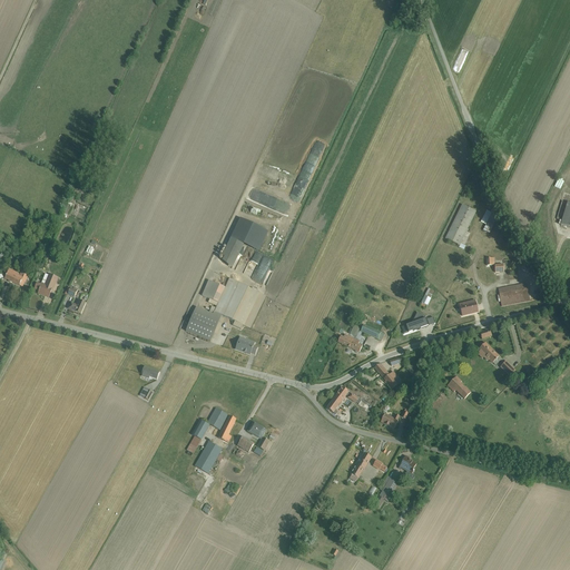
[(74,193),(71,198),(75,200),(77,195),(81,186),(78,184),(74,193)]
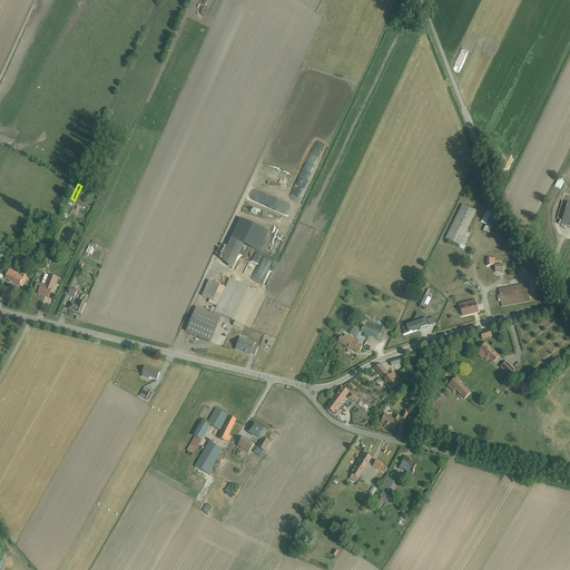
[(64,213),(61,218),(65,220),(66,218),(74,203),(69,202),(64,213)]
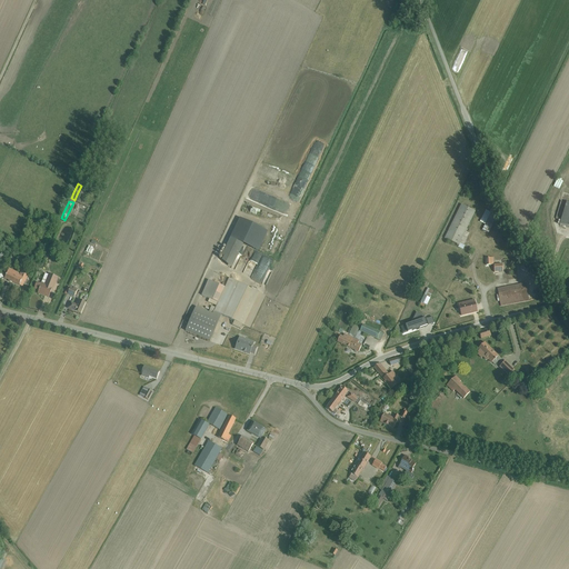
[(461,205),(445,238),(459,246),(458,247),(463,250),(465,246),(460,243),(476,211),(461,205)]
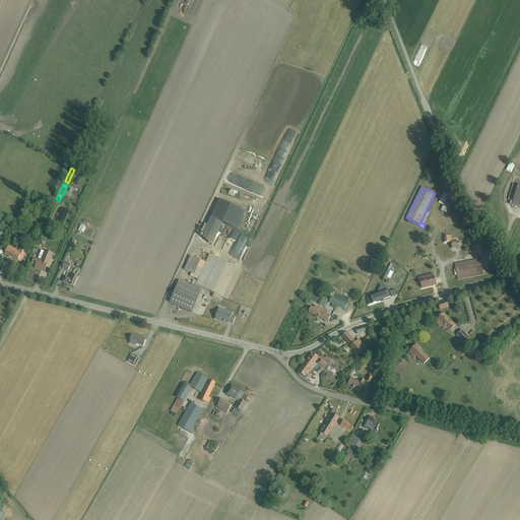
[(455,198),(444,193),(439,204),(444,206),(441,211),(447,214),(455,198)]
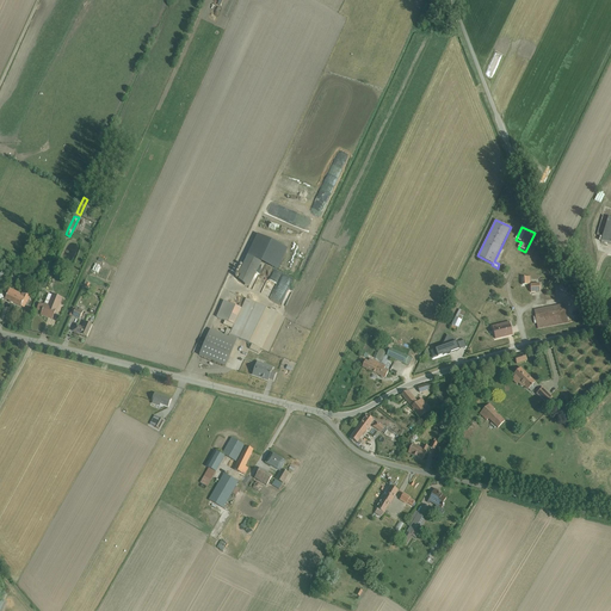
[(285,246),(301,253),(303,246),(289,239),(285,246)]
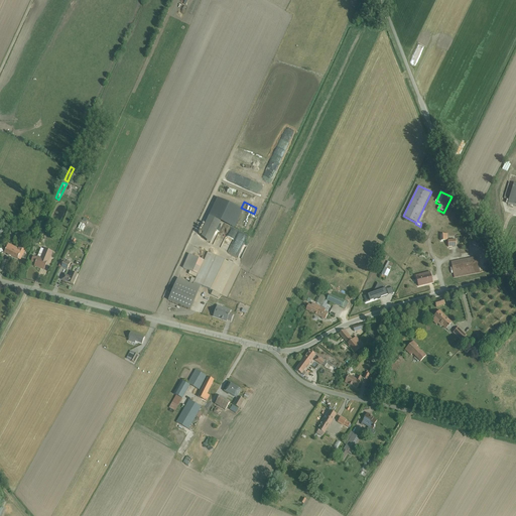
[(209,216),(201,232),(204,233),(202,236),(211,243),(221,222),(209,216)]
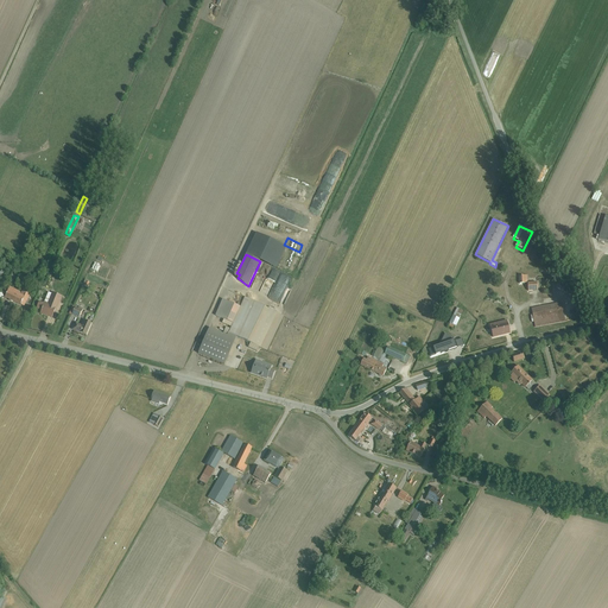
[(277,272),(272,271),(263,292),(270,296),(276,282),(278,283),(283,272),(277,270),(277,272)]
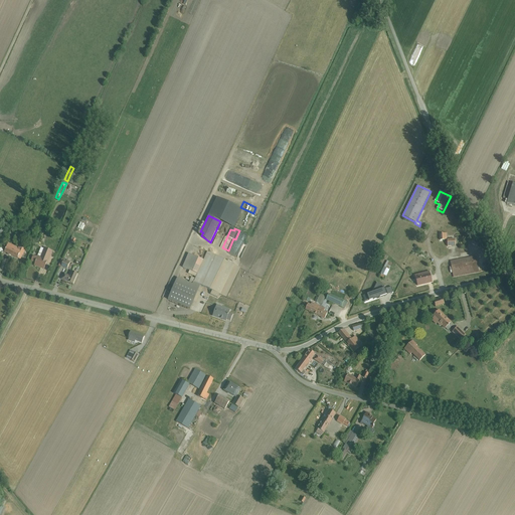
[(447,234),(440,234),(440,241),(447,241),(447,247),(455,247),(455,240),(448,240),(447,234)]
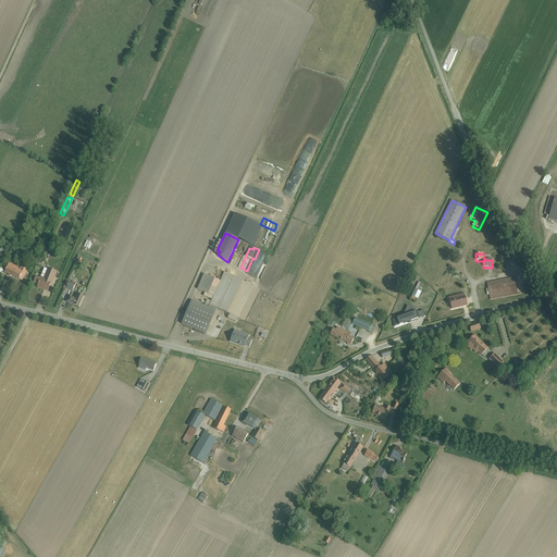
[(4,265),(3,269),(5,271),(4,273),(22,281),(25,275),(26,273),(27,274),(28,272),(27,272),(28,270),(27,269),(28,267),(25,265),(26,263),(23,262),(19,270),(17,269),(19,268),(9,262),(8,267),(4,265)]
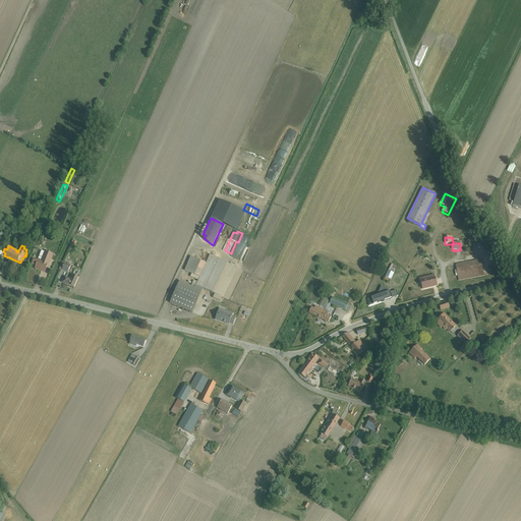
[(34,258),(32,265),(36,266),(35,269),(45,273),(47,268),(48,269),(54,254),(45,250),(45,251),(42,250),(38,261),(34,258)]
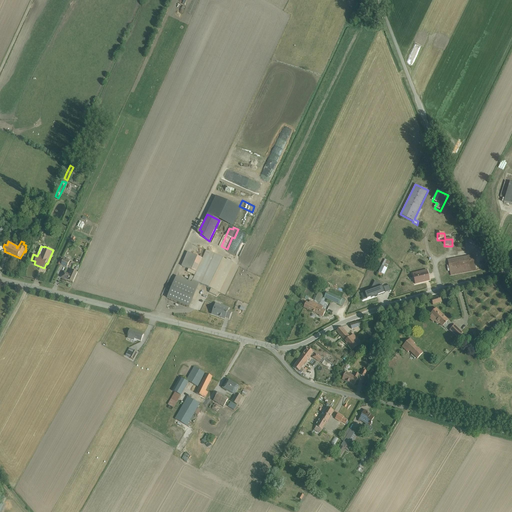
[(176,276),(167,298),(189,307),(199,283),(211,289),(209,293),(216,296),(218,293),(225,296),(239,266),(231,263),(232,261),(227,259),(226,260),(206,250),(202,259),(187,252),(181,266),(188,269),(187,272),(195,275),(194,277),(190,275),(188,281),(176,276)]
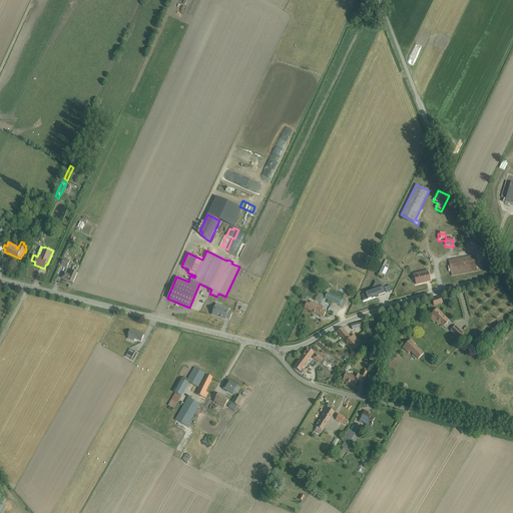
[(478,272),(475,255),(449,261),(450,267),(448,267),(449,273),(451,273),(452,277),(478,272)]
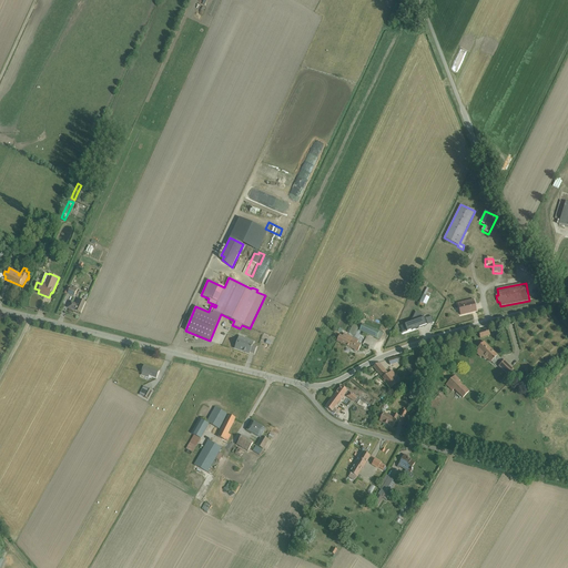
[(71,287),(68,294),(74,296),(78,288),(74,287),(73,288),(71,287)]
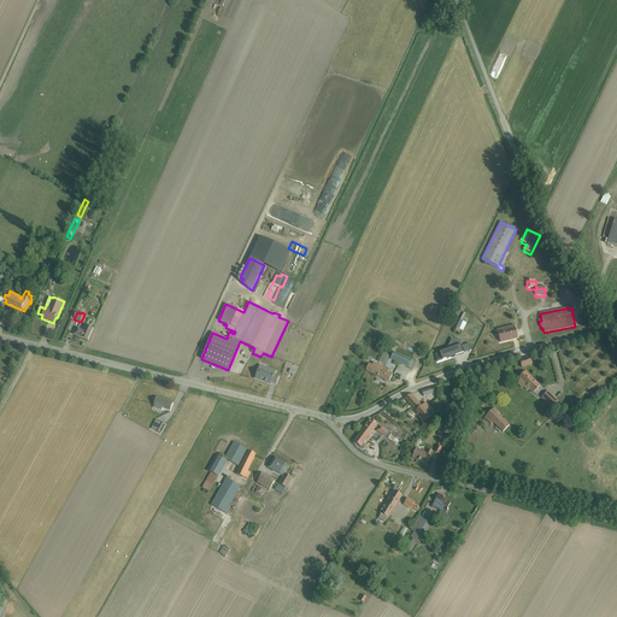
[(457,329),(456,331),(460,334),(470,316),(464,312),(456,328),(457,329)]
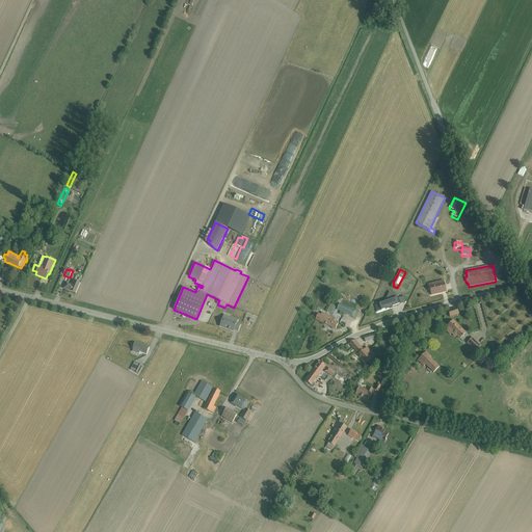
[(67,283),(64,288),(76,294),(80,283),(74,280),(72,284),(73,284),(73,285),(67,283)]
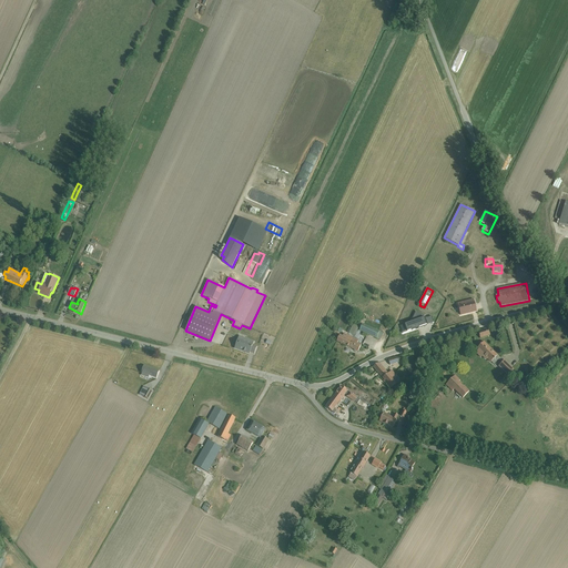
[(477,313),(474,298),(458,303),(460,316),(477,313)]
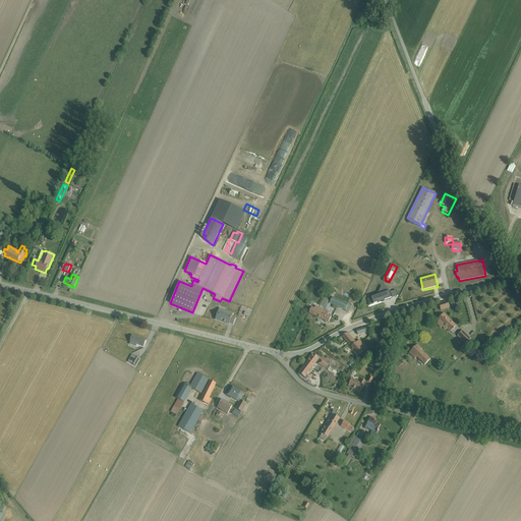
[(389,293),(390,293),(389,291),(390,290),(382,286),(377,296),(371,298),(373,303),(369,304),(369,306),(378,303),(385,301),(388,300),(386,297),(389,292),(389,293)]
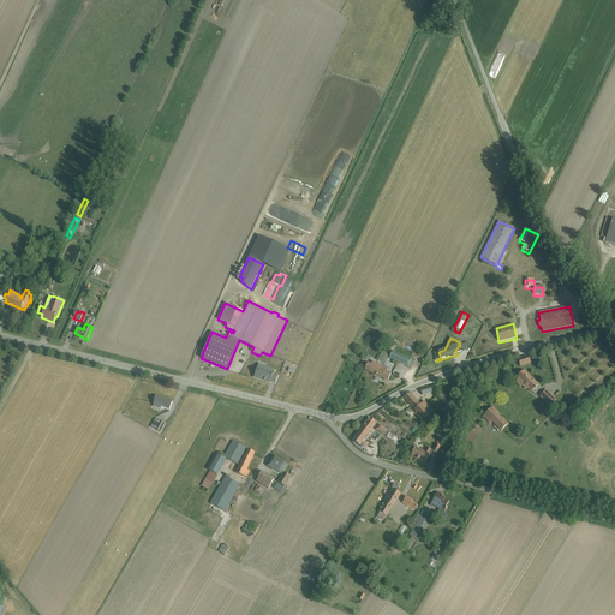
[(382,351),(377,360),(384,364),(389,354),(382,351)]
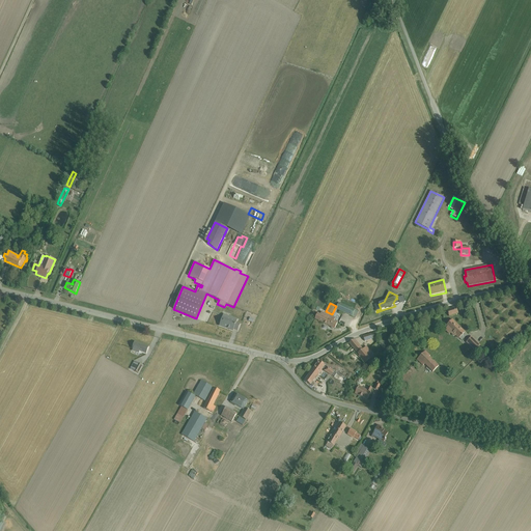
[(352,316),(355,310),(339,303),(336,309),(352,316)]
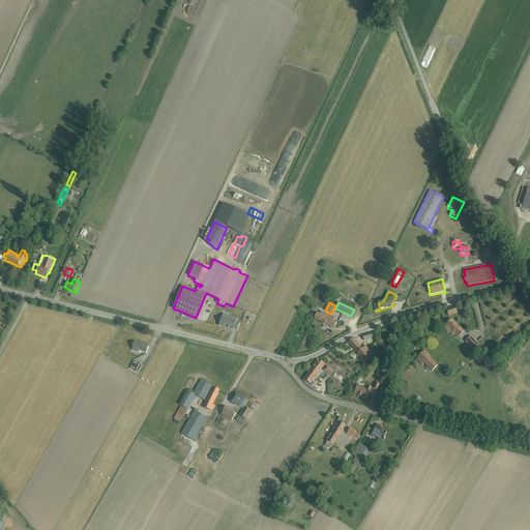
[(457,307),(446,310),(448,316),(459,314),(457,307)]
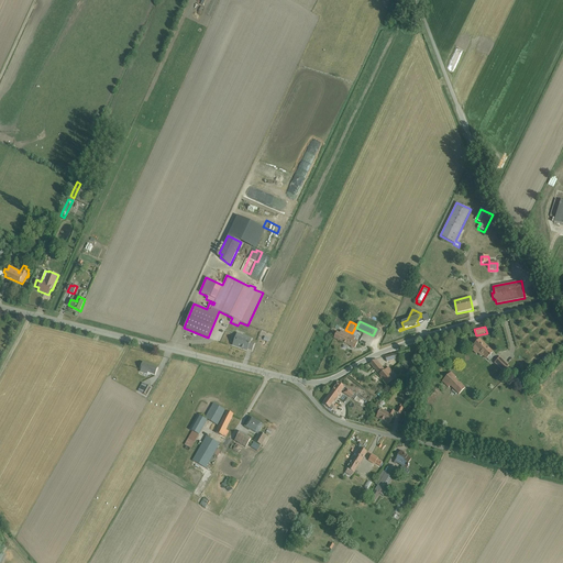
[(337,332),(333,339),(351,346),(351,348),(353,349),(354,348),(355,349),(357,342),(354,341),(355,338),(341,331),(340,333),(337,332)]
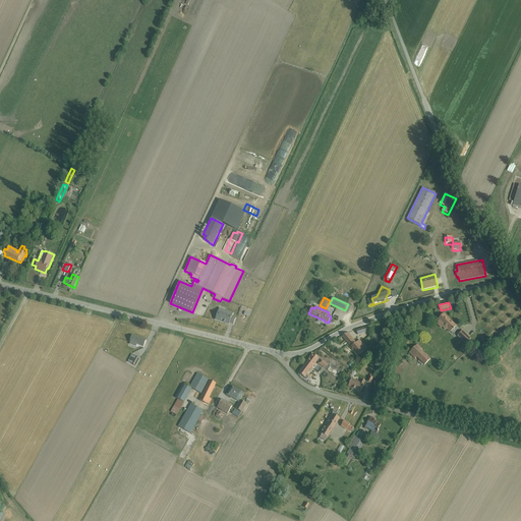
[(201,307),(198,322),(208,323),(210,308),(201,307)]
